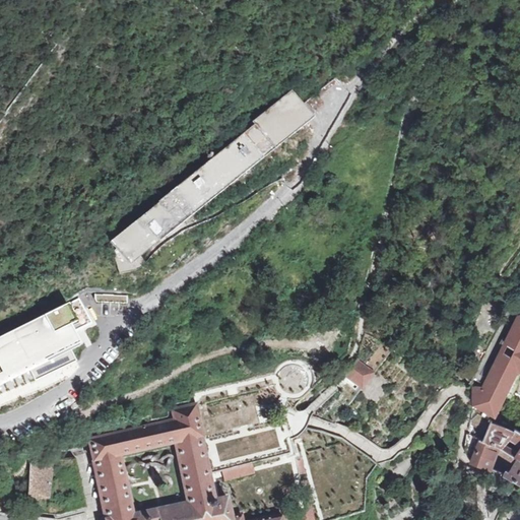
[(284,98),(258,118),(268,131),(295,110),(284,98)]
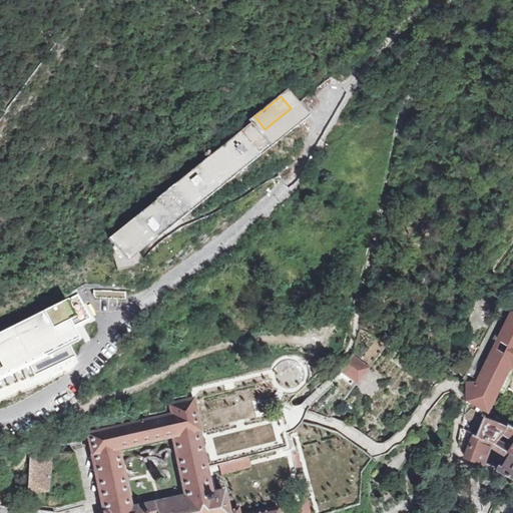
[(265,129),(254,116),(246,123),(248,126),(264,145),(299,117),(291,108),(265,129)]
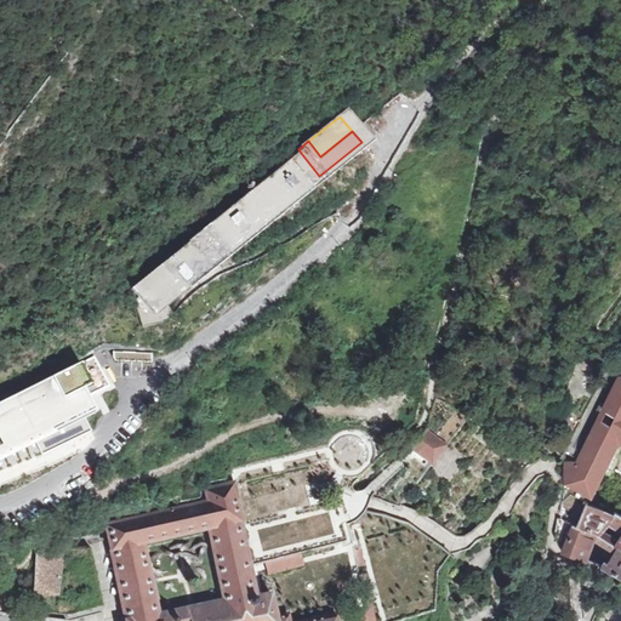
[(319,176),(301,153),(262,183),(175,252),(132,286),(138,295),(132,300),(140,328),(160,323),(172,314),(163,302),(263,222),(306,189),(308,193),(323,181),(319,176)]
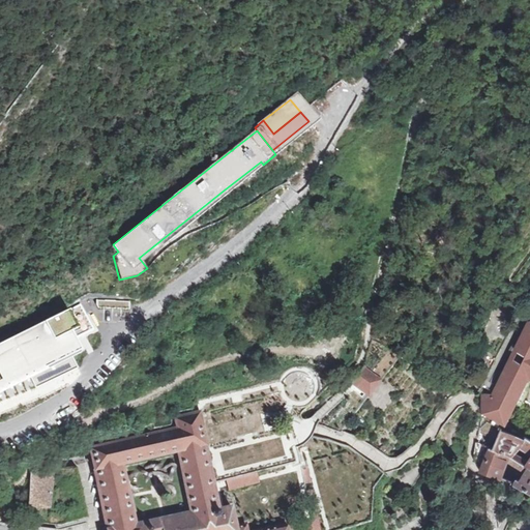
[(138,321),(139,303),(99,299),(98,317),(138,321)]
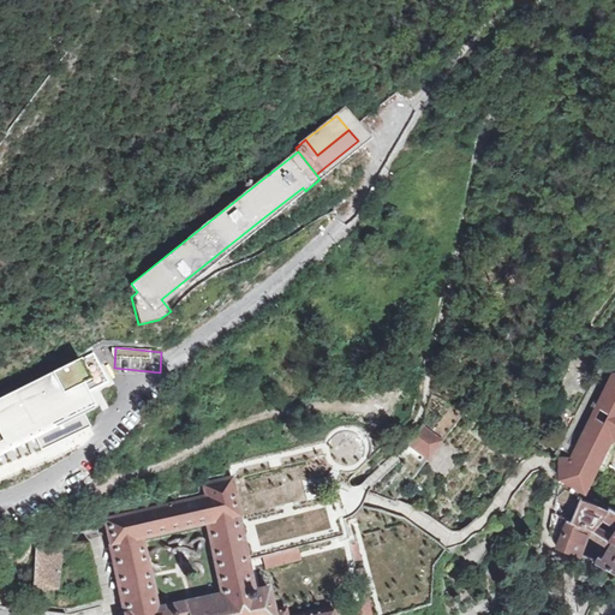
[(0,454),(96,407),(87,389),(108,380),(94,353),(79,360),(43,378),(22,388),(0,399),(0,454)]
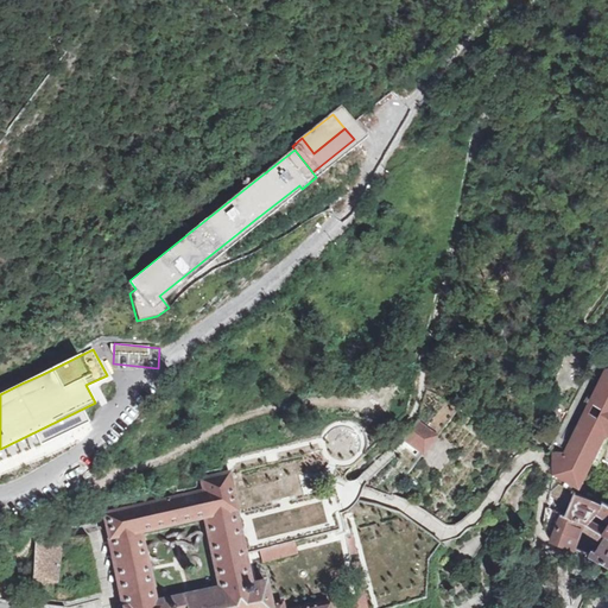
[(607,369),(574,441),(567,453),(555,453),(555,470),(580,483),(606,431),(607,436),(607,437),(605,444),(605,450),(600,461),(607,464),(607,369)]
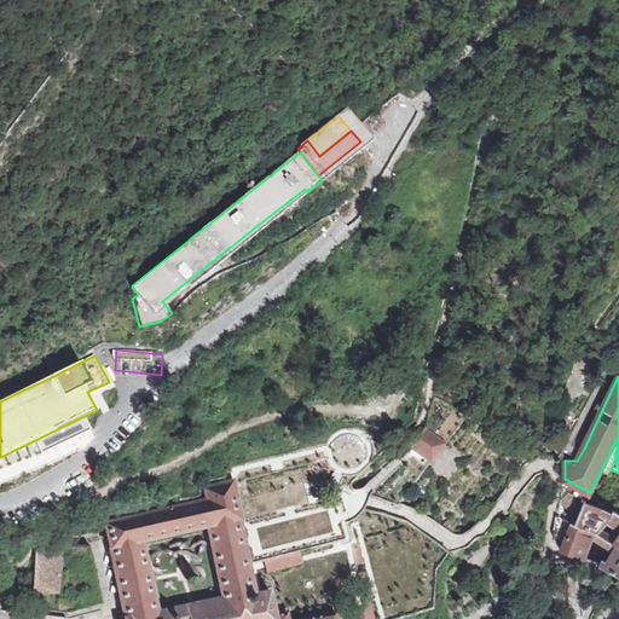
[(421,434),(409,447),(414,451),(432,464),(447,444),(432,432),(426,427),(421,434)]
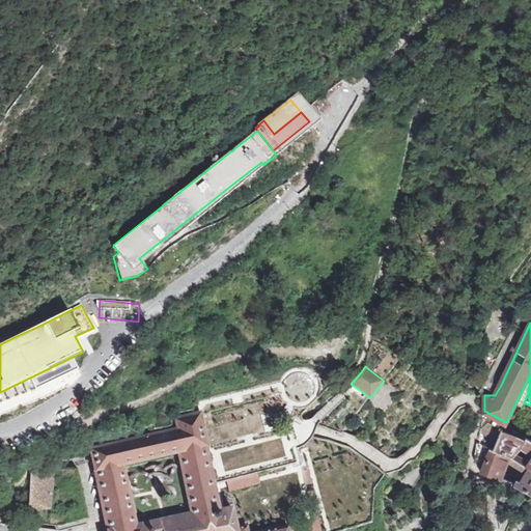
[(330,376),(324,382),(329,387),(334,381),(330,376)]
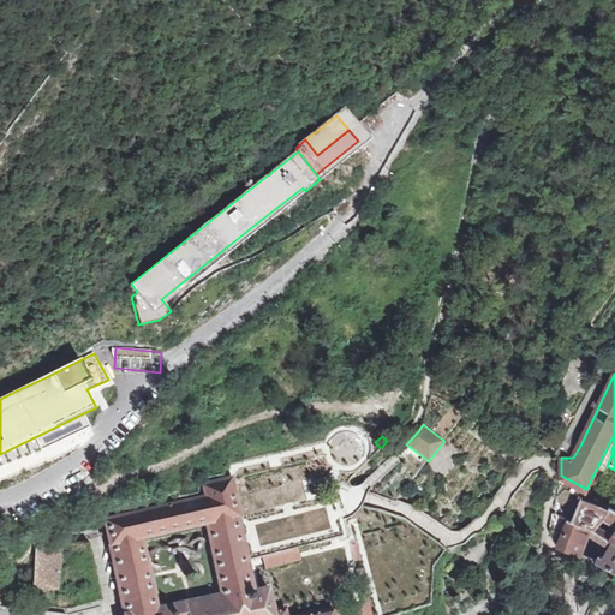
[(269,589),(262,590),(258,591),(254,591),(248,559),(244,537),(238,509),(232,478),(203,484),(207,496),(143,511),(106,520),(124,614),(333,614),(333,610),(306,614),(287,614),(286,609),(274,611),(269,589)]
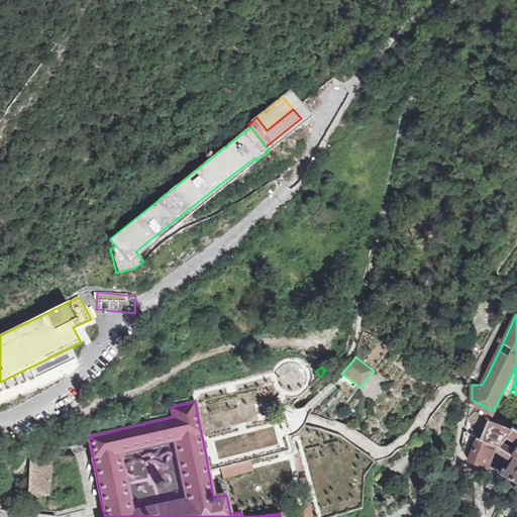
[(480,438),(497,444),(500,445),(516,455),(516,429),(507,423),(490,415),(480,438)]
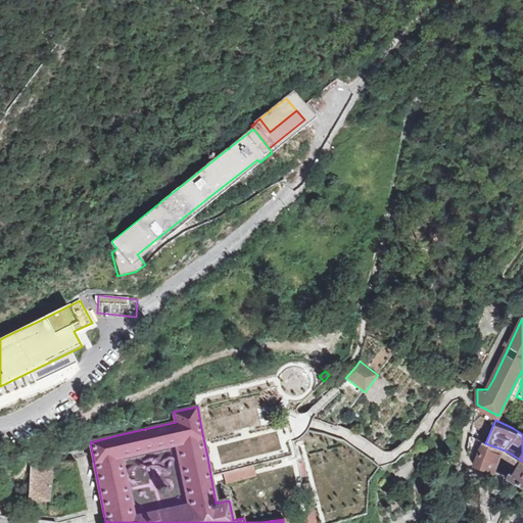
[(483,442),(475,465),(494,473),(503,449),(485,443),(483,442)]
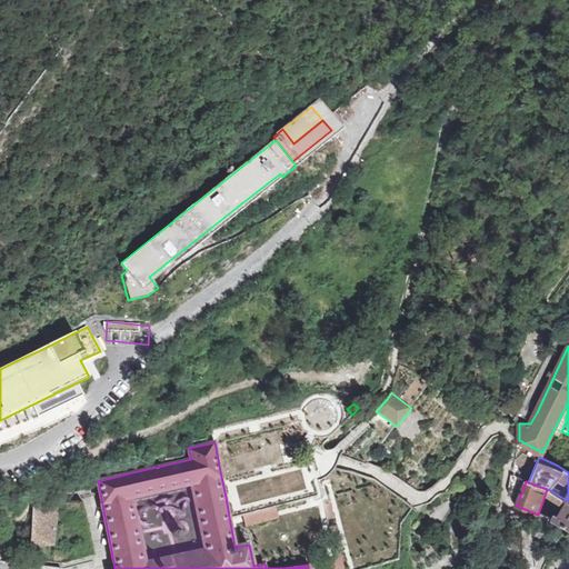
[(331,501),(325,502),(328,520),(335,519),(331,501)]
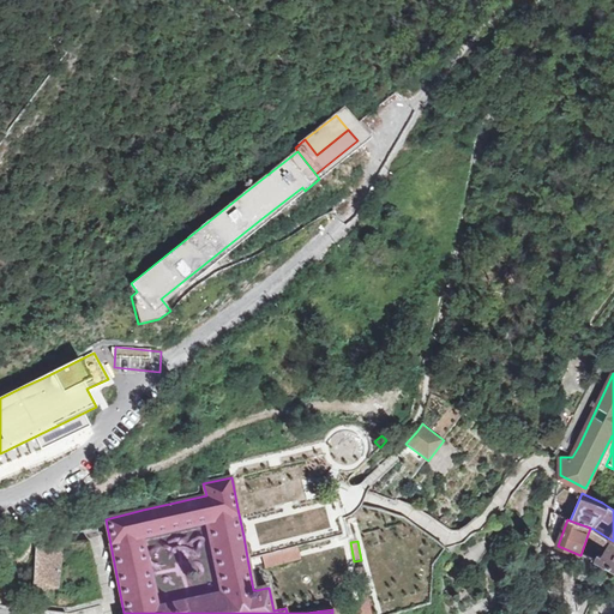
[(596,557),(595,560),(600,563),(613,570),(613,541),(601,558),(596,557)]
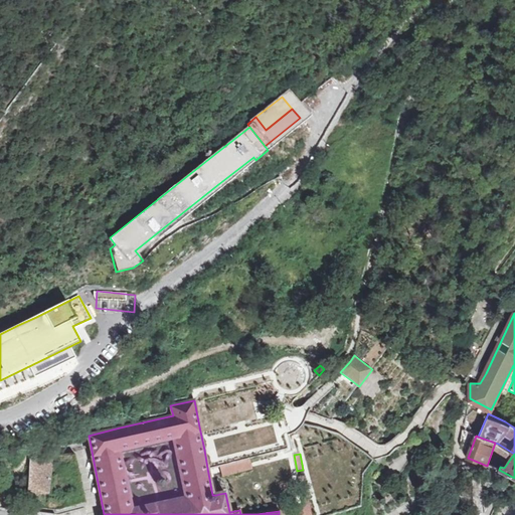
[(30,458),(27,493),(36,493),(47,494),(50,459),(30,458)]
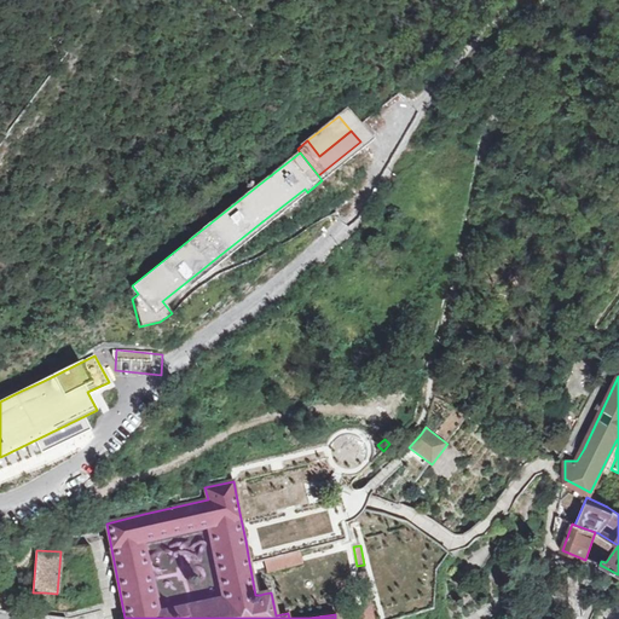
[(300,550),(264,560),(266,567),(267,574),(304,565),(302,557),(300,550)]
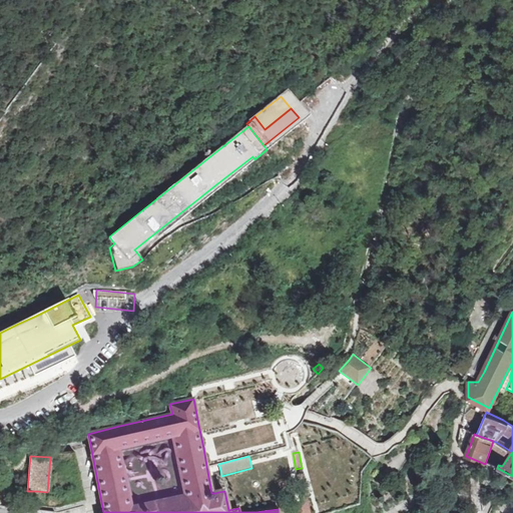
[(302,504),(294,506),(295,512),(310,512),(307,498),(301,499),(302,504)]
